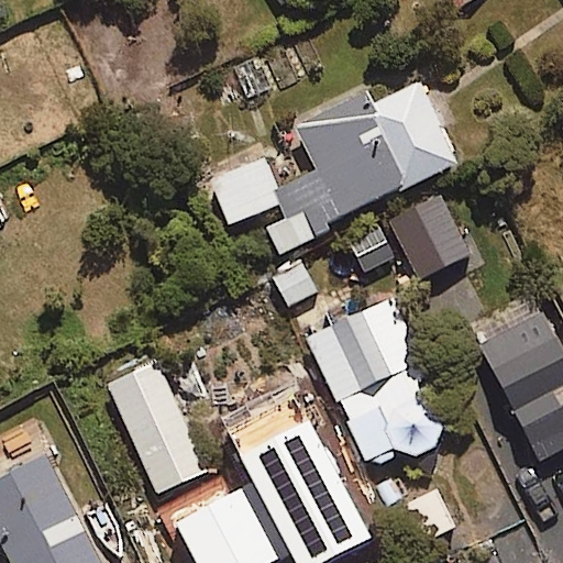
[(267,0),(275,9),(285,0),(267,0)]
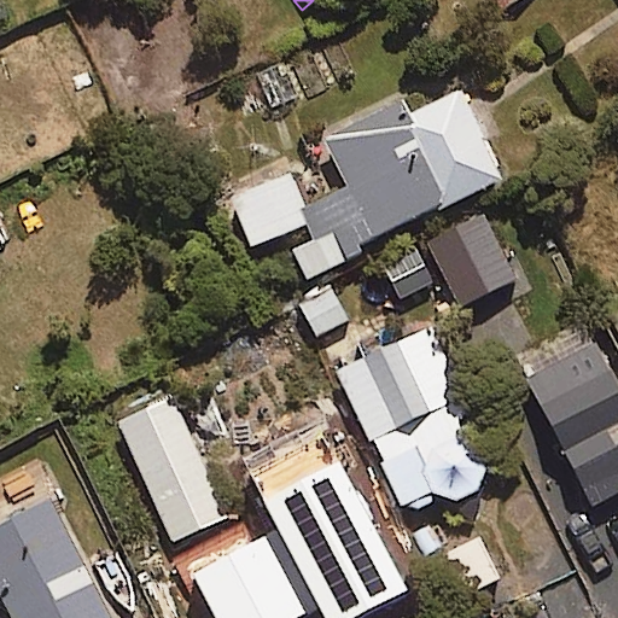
[(305,280),(348,261),(343,250),(501,180),(462,92),(408,116),(401,99),(324,134),(347,187),(302,208),(318,240),(293,251),(305,280)]
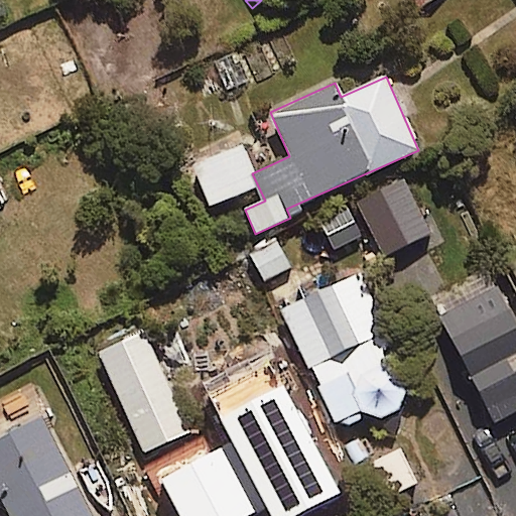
[(258,188),(252,173),(243,146),(194,163),(208,206),(258,188)]
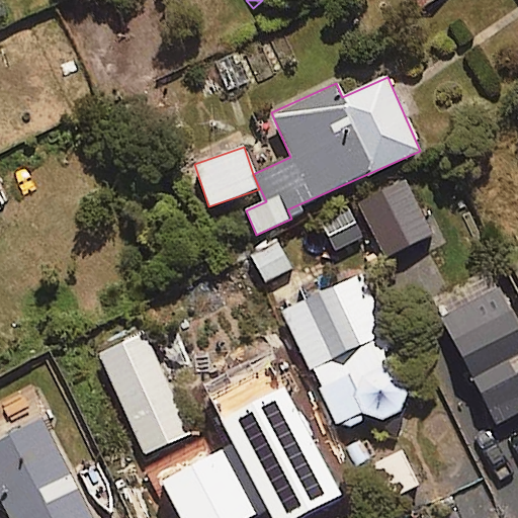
[(386,347),(394,343),(360,273),(283,312),(343,434),(374,418),(376,423),(415,405),(386,347)]
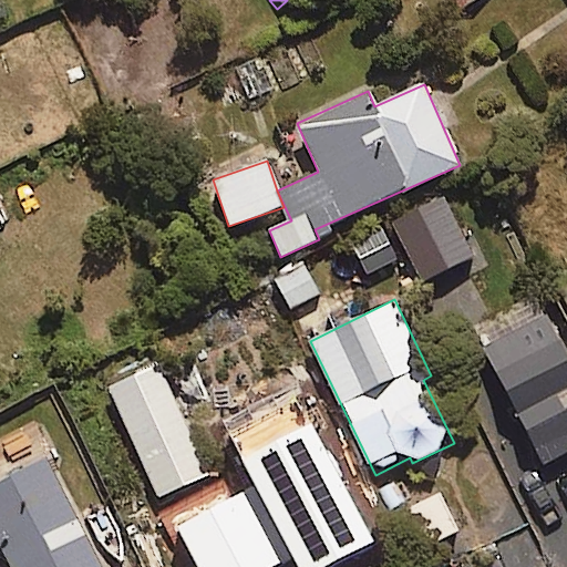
[(548,464),(566,453),(566,346),(549,313),(485,350),(548,464)]
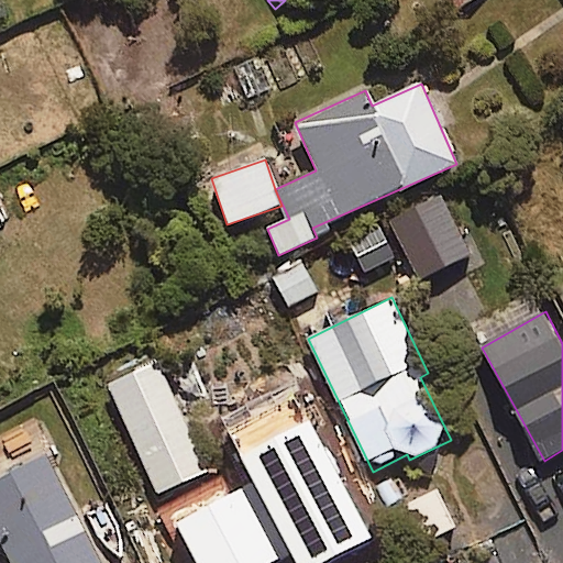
[(156,493),(207,472),(161,362),(110,384),(156,493)]
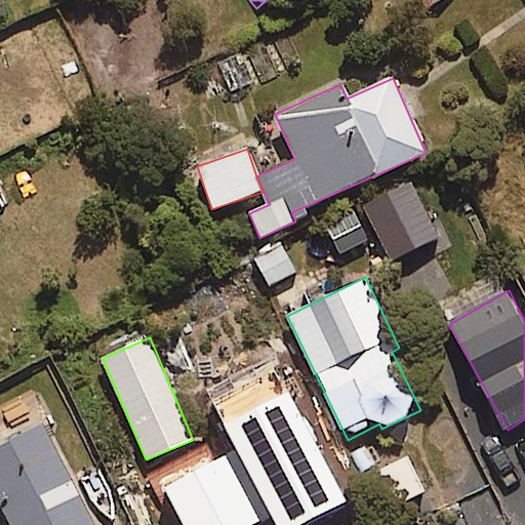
[(267,444),(188,486),(208,524),(293,524),(309,518),(312,524),(323,524),(356,508),(296,397),(253,419),(267,444)]
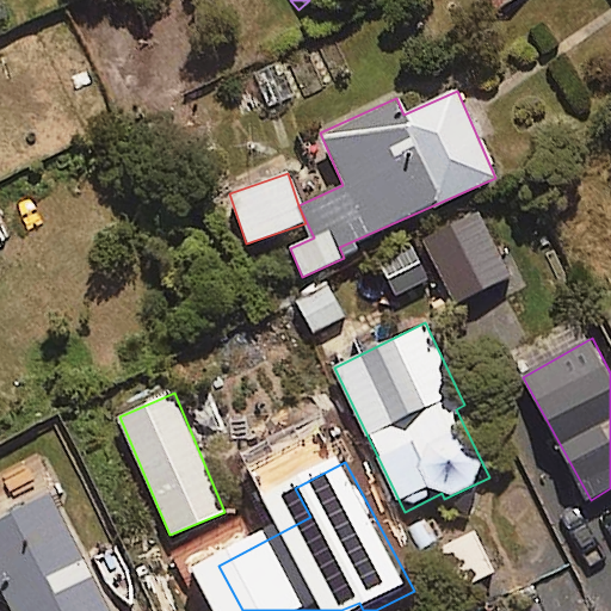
[(109,610),(47,488),(0,512),(0,587),(12,610),(109,610)]
